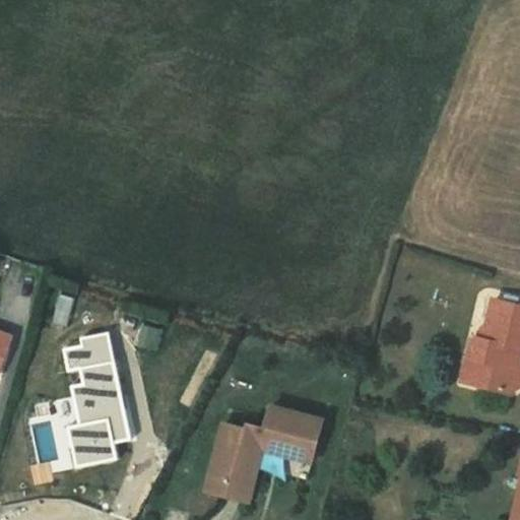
[(61,295),(53,323),(67,327),(75,298),(61,295)]
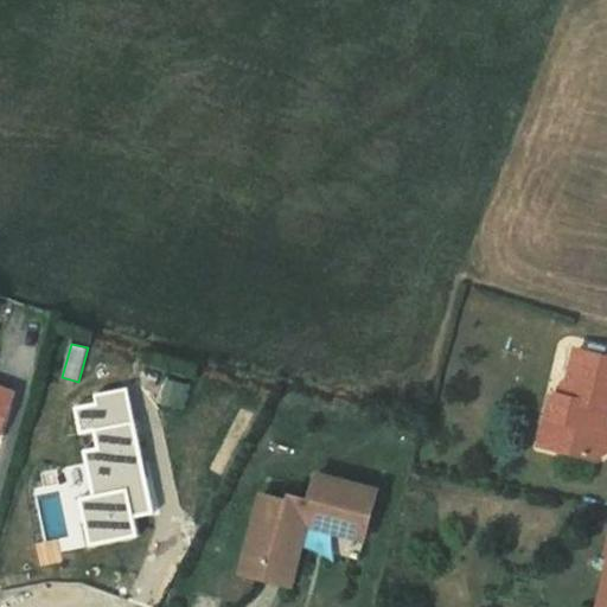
[(606,447),(606,436),(606,435),(598,420),(600,409),(606,404),(606,359),(570,351),(563,379),(557,383),(554,397),(551,396),(545,419),(545,420),(556,422),(549,449),(588,459),(602,451),(606,447)]
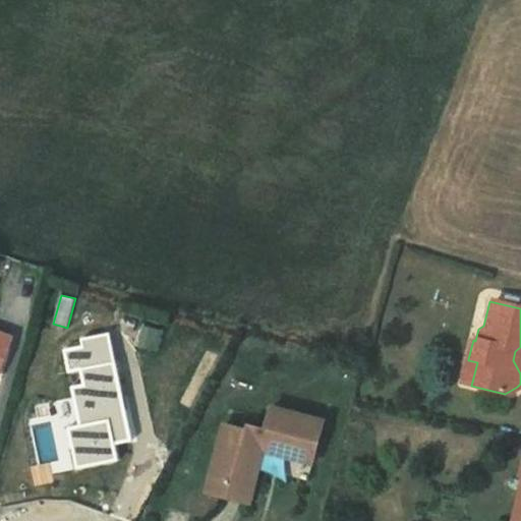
[(0,370),(12,338),(0,333),(0,370)]
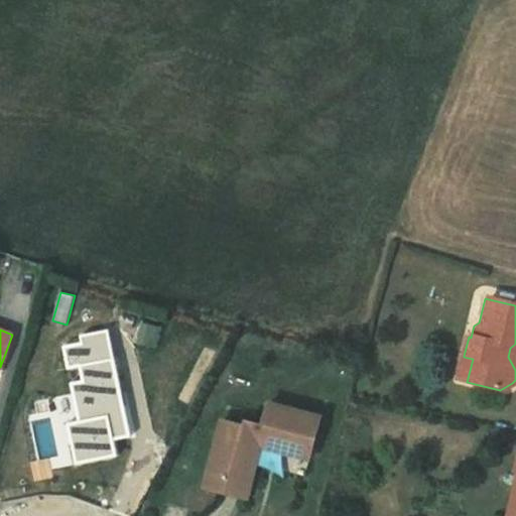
[(82,365),(85,381),(74,384),(82,422),(85,421),(89,443),(93,442),(126,436),(130,435),(114,358),(115,358),(111,337),(66,347),(70,368),(82,365)]
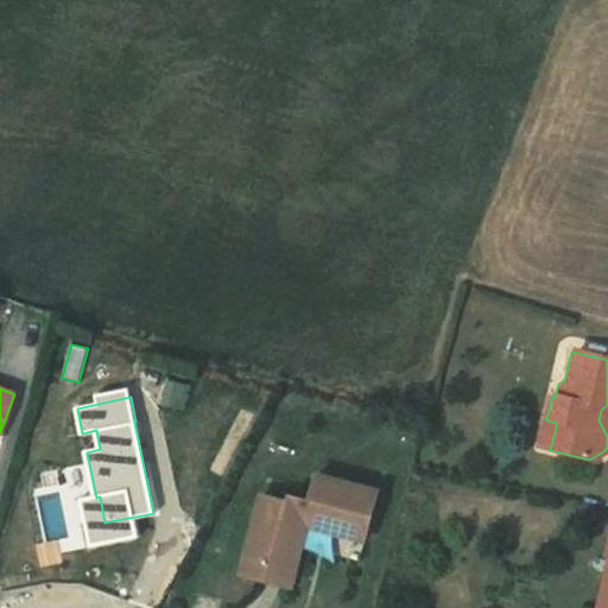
[(550,450),(557,423),(546,420),(546,419),(544,418),(542,445),(550,450)]
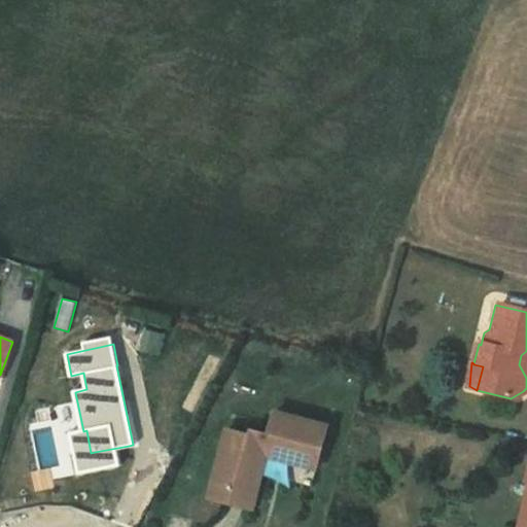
[(83,373),(71,376),(75,392),(86,389),(83,373)]
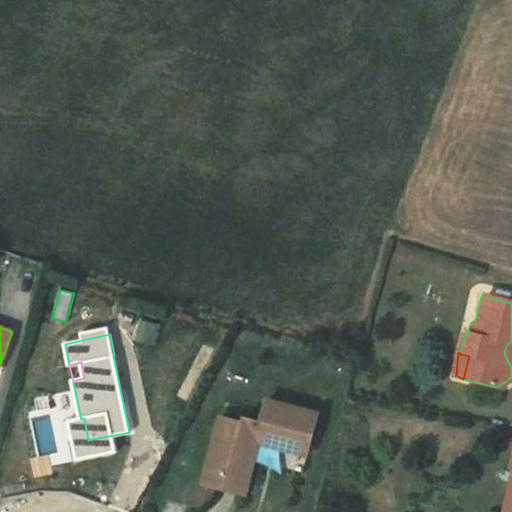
[(246,418),(245,423),(263,428),(259,442),(268,437),(288,443),(289,437),(311,443),(319,414),(268,400),(263,418),(256,421),(246,418)]
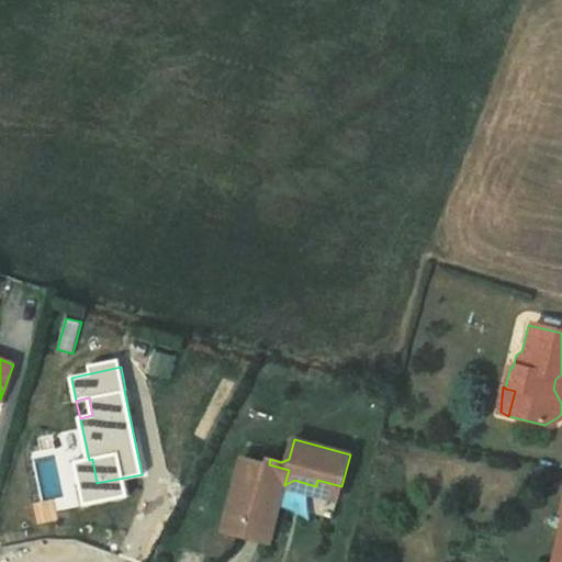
[(269,464),(244,458),(224,530),(269,542),(284,485),(289,470),(269,464)]
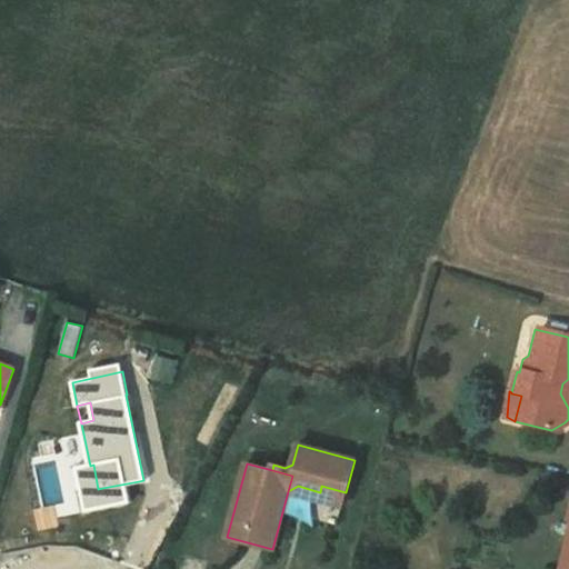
[(139,481),(102,488),(106,506),(143,498),(139,481)]
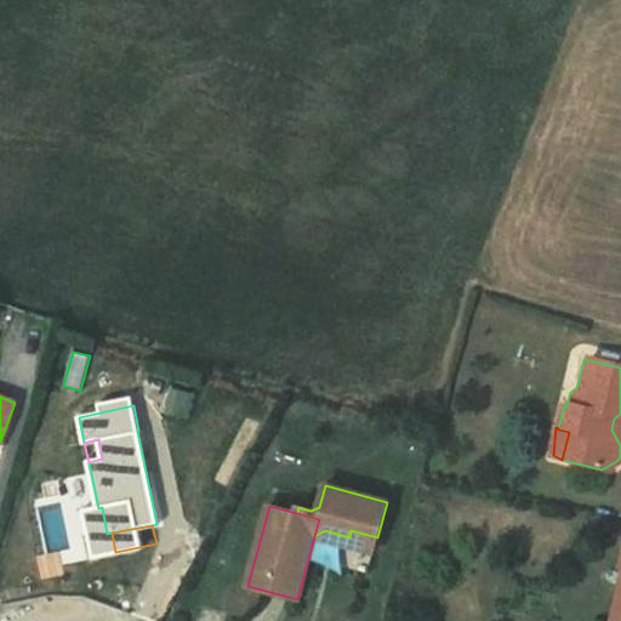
[(325,530),(314,536),(372,552),(377,537),(351,530),(349,537),(325,530)]
